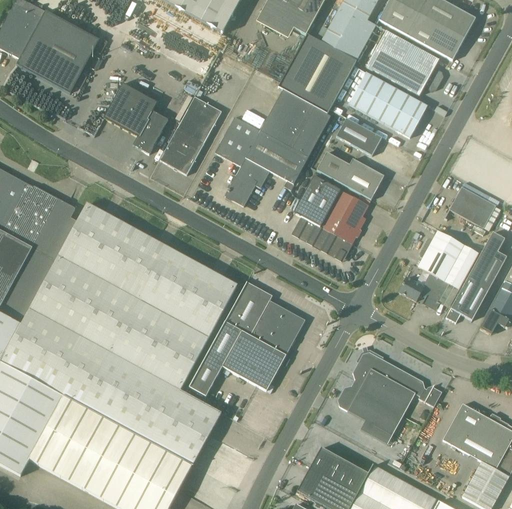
[(14,2),(0,29),(0,46),(20,57),(46,10),(28,0),(16,0),(15,3),(14,2)]
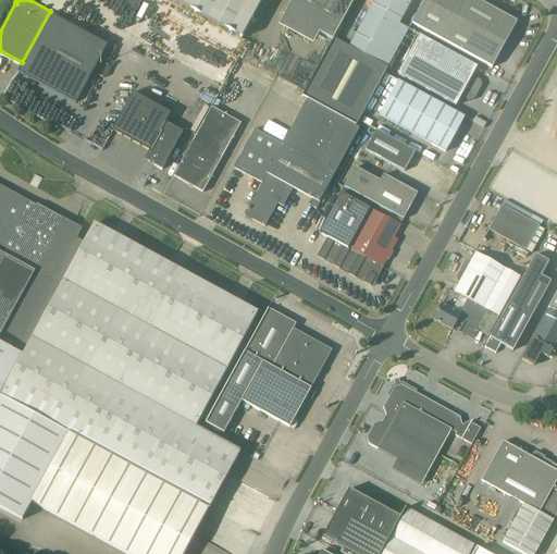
[(177,0),(243,35),(260,0),(177,0)]
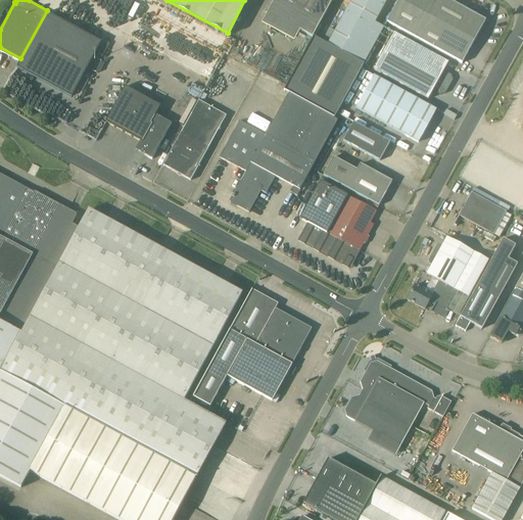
[(273,0),(260,25),(292,42),(298,32),(311,38),(331,0),(273,0)]
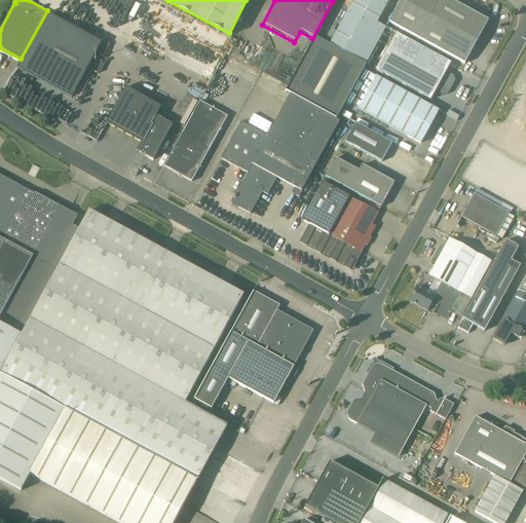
[(351,0),(330,42),(366,62),(386,25),(377,20),(387,0),(351,0)]
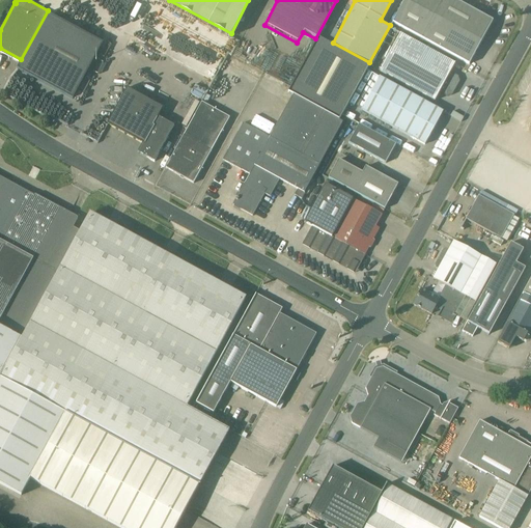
[(494,18),(462,0),(402,0),(393,20),(470,61),(494,18)]
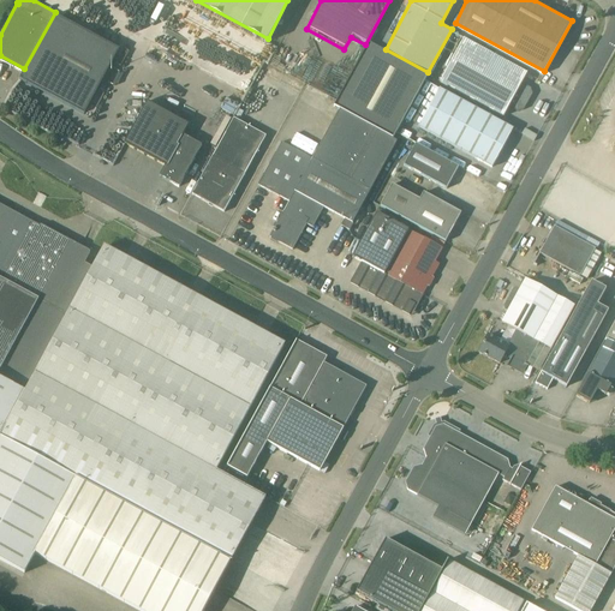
[(60,1),(55,12),(24,69),(31,73),(28,79),(84,111),(119,46),(61,16),(67,5),(60,1)]
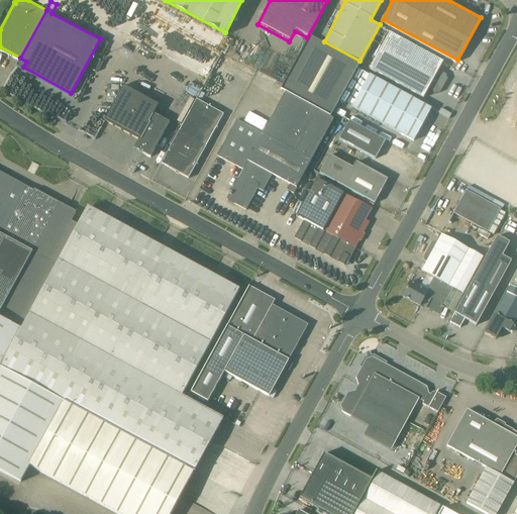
[(371,66),(424,95),(428,87),(436,91),(440,90),(447,77),(446,72),(439,68),(443,60),(390,30),(371,66)]
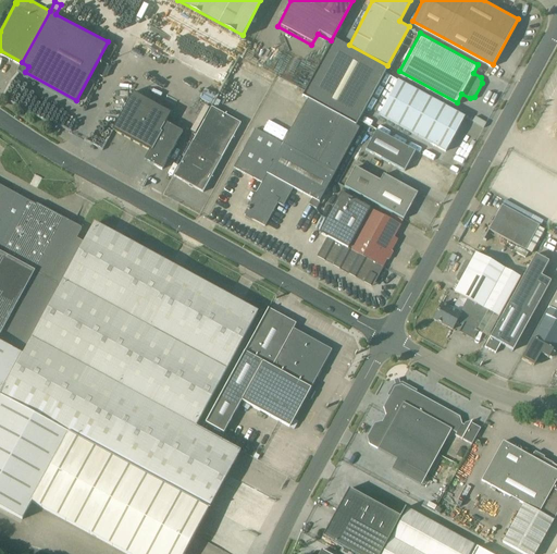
[(356,123),(387,65),(349,45),(334,36),(302,94),(308,96),(344,117),(356,123)]
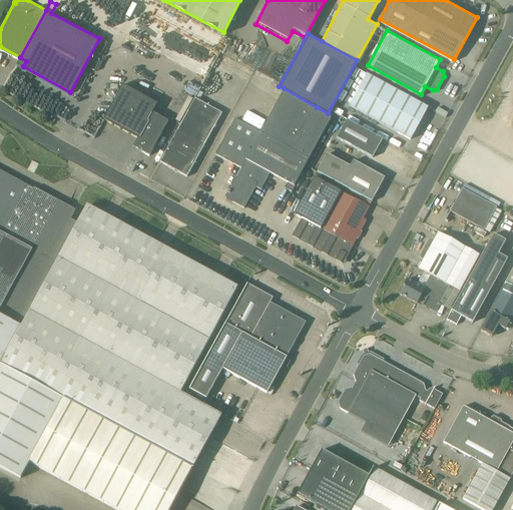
[(20,57),(16,63),(23,67),(23,66),(26,61),(20,57)]
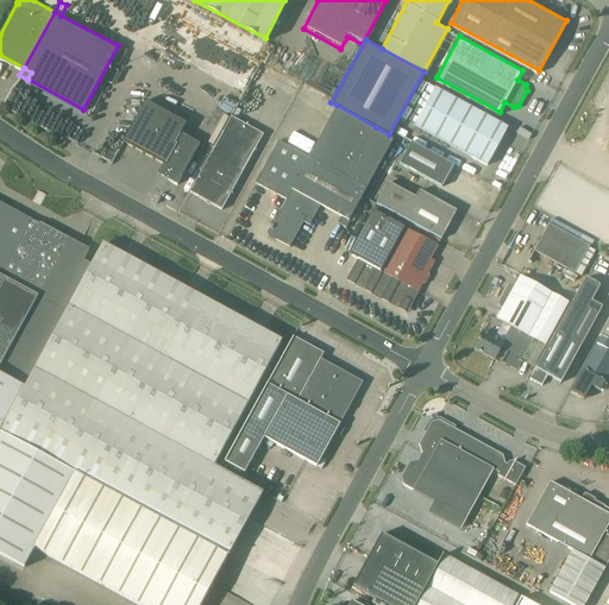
[(415,123),(488,163),(508,125),(435,86),(415,123)]
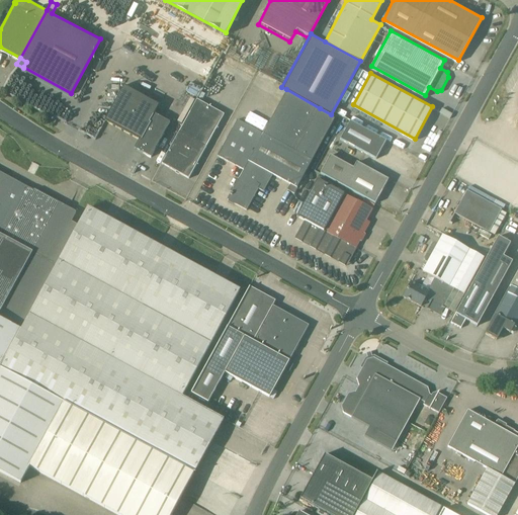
[(151,155),(157,145),(170,120),(155,111),(159,103),(142,93),(124,84),(105,118),(140,138),(135,146),(151,155)]
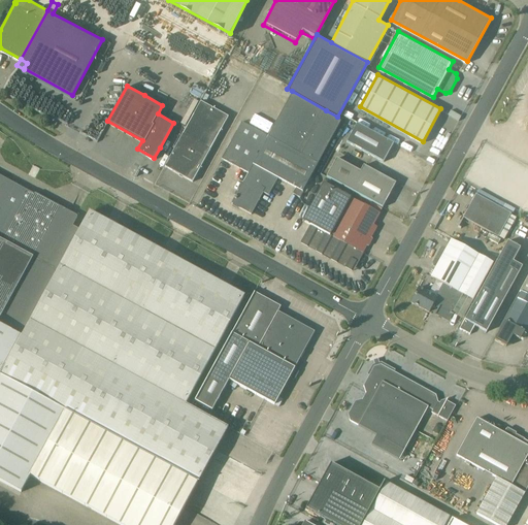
[(292,91),(268,134),(302,153),(326,110),(292,91)]
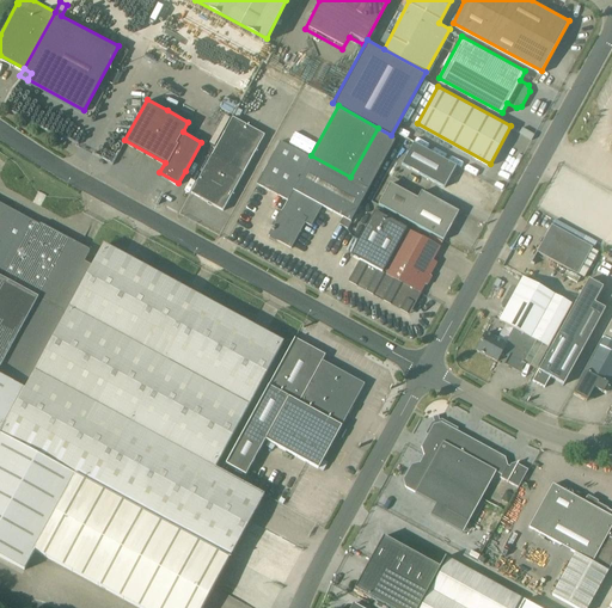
[(233,115),(197,178),(191,190),(224,208),(265,133),(233,115)]
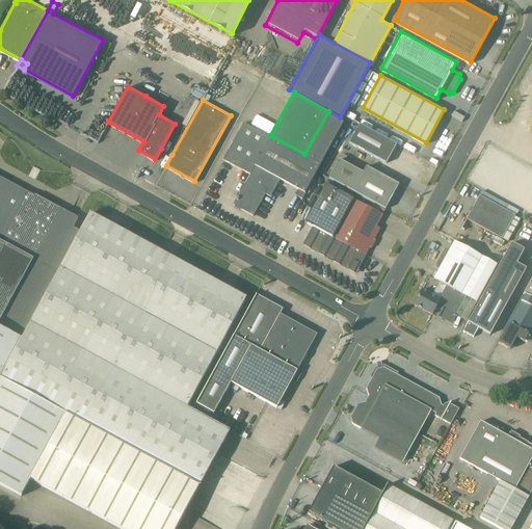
[(344,120),(340,117),(328,111),(304,154),(270,135),(244,121),(223,157),(250,172),(234,202),(254,213),(268,187),(272,189),(280,176),(297,186),(306,190),(344,120)]
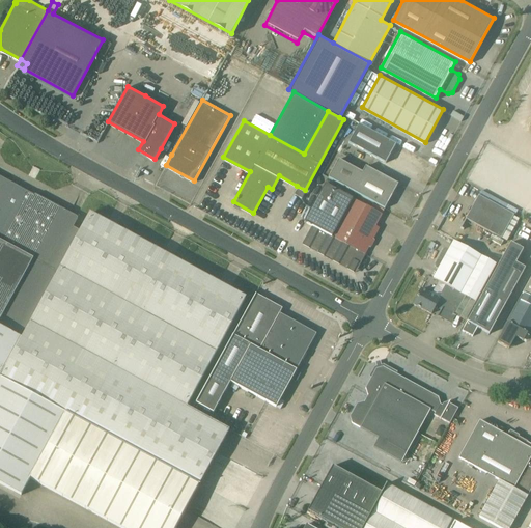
[(386,160),(396,141),(359,121),(348,140),(386,160)]
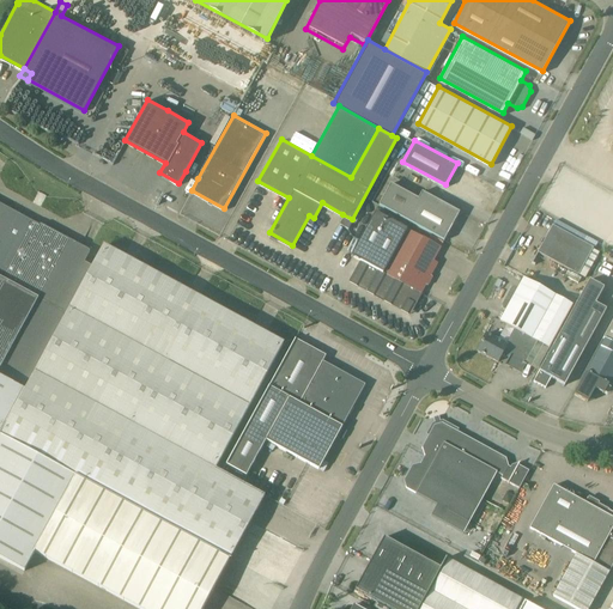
[(380,202),(444,238),(460,209),(423,189),(419,195),(392,181),(380,202)]
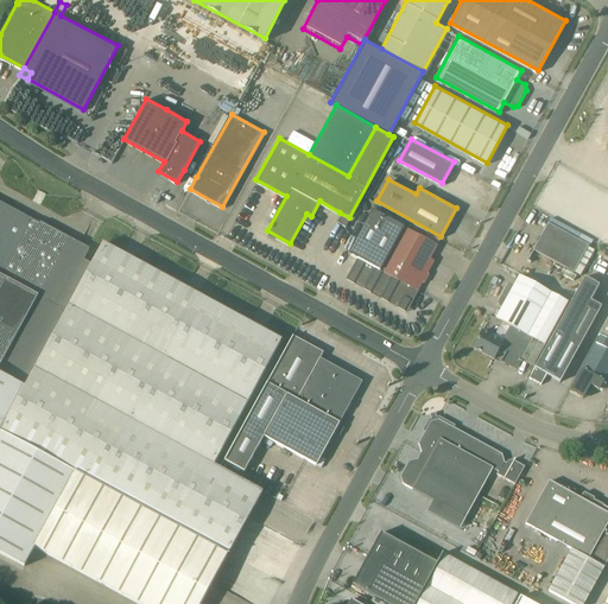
[(93,261),(74,250),(64,246),(70,236),(0,198),(0,548),(25,563),(36,544),(146,603),(200,603),(264,489),(214,462),(283,337),(103,241),(93,261)]
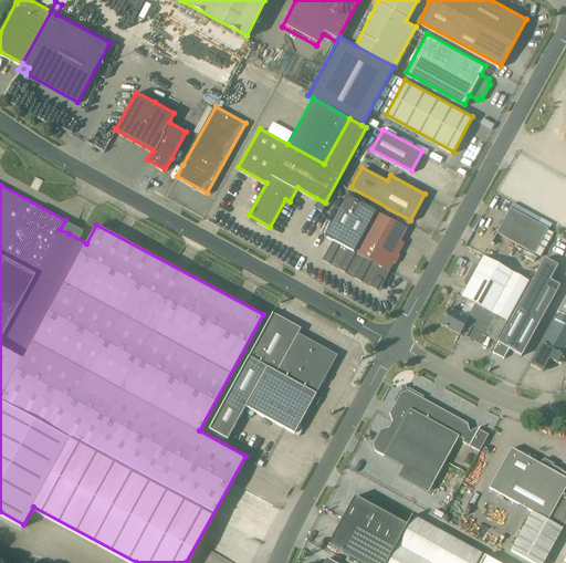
[(389,269),(354,249),(376,209),(347,193),(325,233),(333,238),(323,257),(379,288),(389,269)]
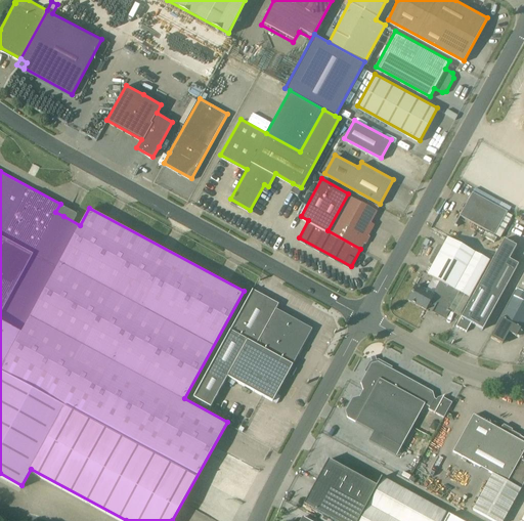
[(293,183),(290,188),(298,192),(301,187),(293,183)]
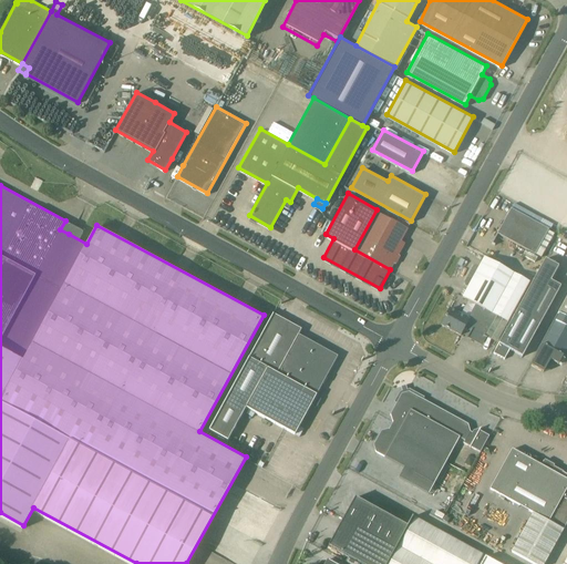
[(555,231),(550,227),(553,223),(514,201),(497,232),(540,255),(555,231)]
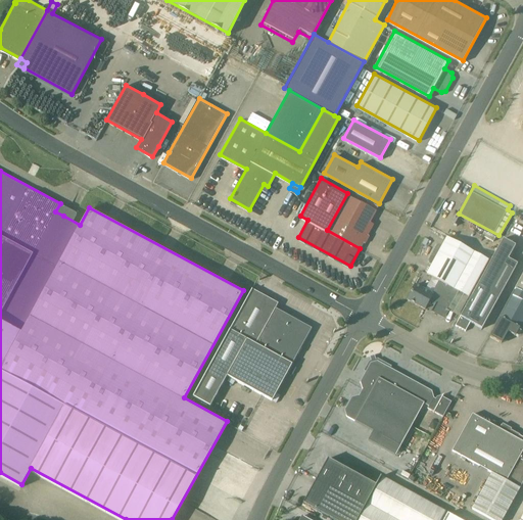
[(327,230),(360,248),(374,222),(370,220),(376,208),(347,193),(327,230)]
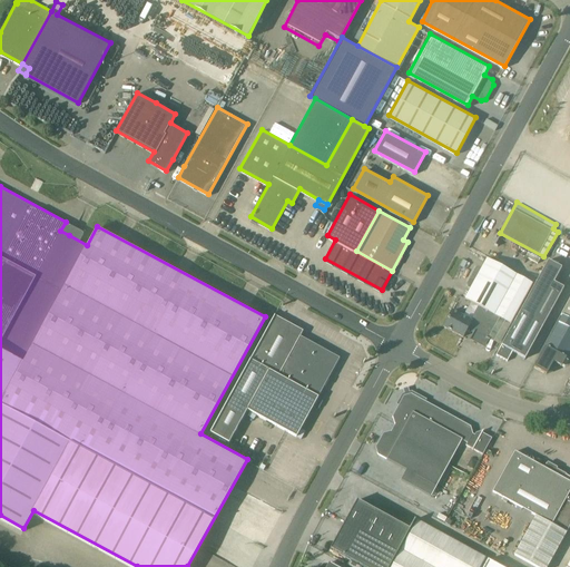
[(467,328),(471,330),(472,328),(474,329),(471,335),(484,343),(500,314),(511,321),(533,281),(488,256),(482,266),(480,264),(477,265),(469,282),(469,284),(471,285),(465,296),(480,303),(472,319),(452,308),(444,323),(463,334),(467,328)]
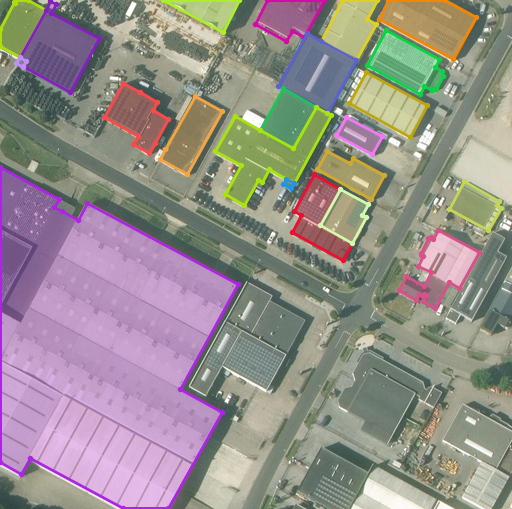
[(498,251),(504,238),(492,231),(469,275),(446,316),(456,321),(461,313),(472,319),(489,287),(507,256),(498,251)]
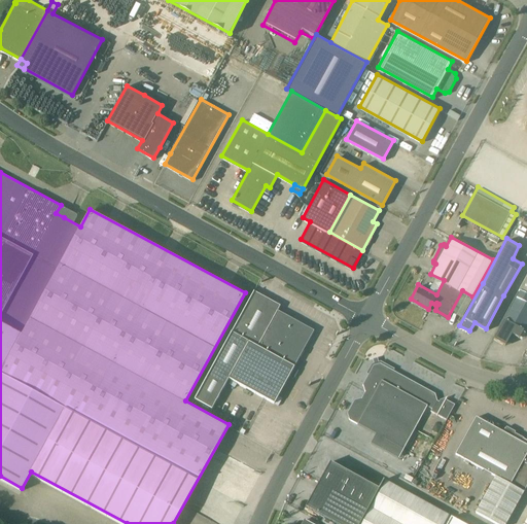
[(520,336),(526,321),(526,273),(520,287),(521,288),(494,337),(503,342),(510,330),(520,336)]
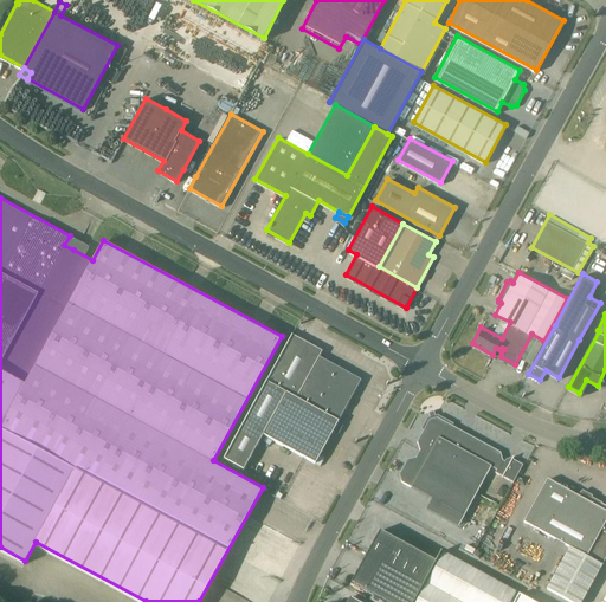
[(263,432),(303,454),(315,460),(333,429),(336,432),(339,431),(343,424),(342,420),(339,419),(361,377),(320,354),(323,348),(292,331),(224,455),(244,467),(263,432)]
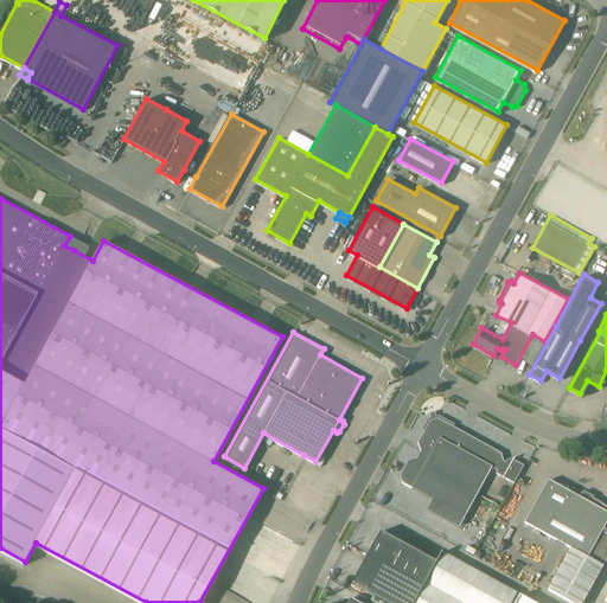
[(436,414),(430,415),(432,417),(430,418),(419,440),(421,448),(417,456),(416,455),(409,457),(401,473),(403,480),(465,514),(492,464),(462,448),(471,434),(439,416),(438,416),(436,414)]
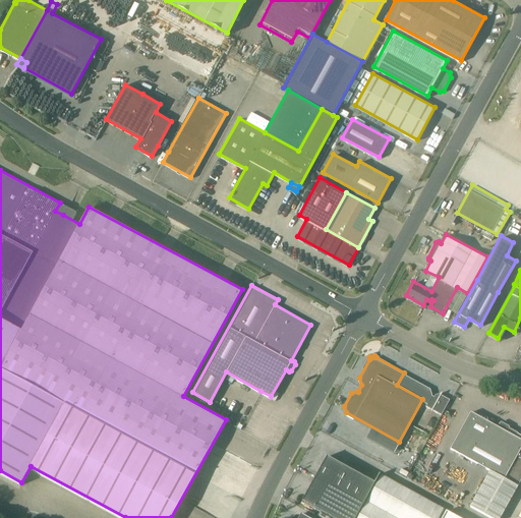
[(441,393),(440,393),(438,397),(432,394),(430,387),(404,372),(397,385),(422,399),(427,402),(426,404),(442,412),(450,398),(441,393)]
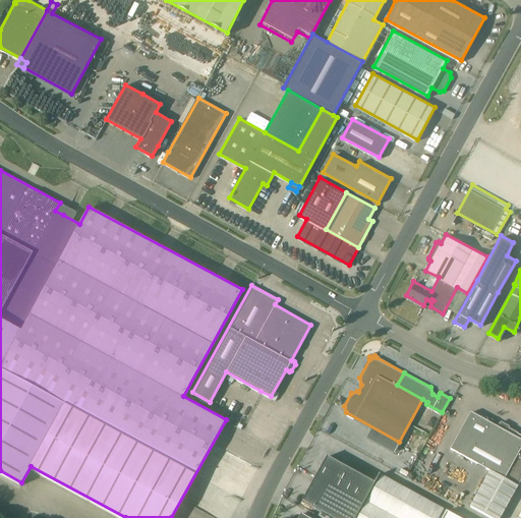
[(469,506),(491,517),(499,517),(520,477),(520,432),(500,420),(498,425),(470,410),(451,447),(490,469),(469,506)]
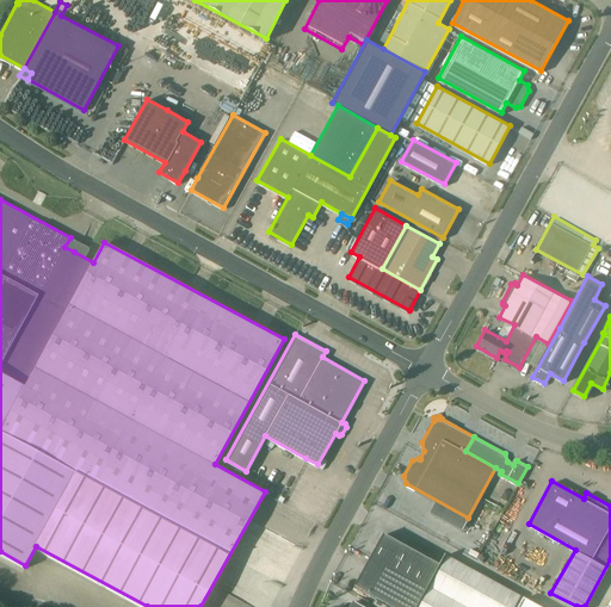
[(505,487),(500,496),(507,500),(512,490),(505,487)]
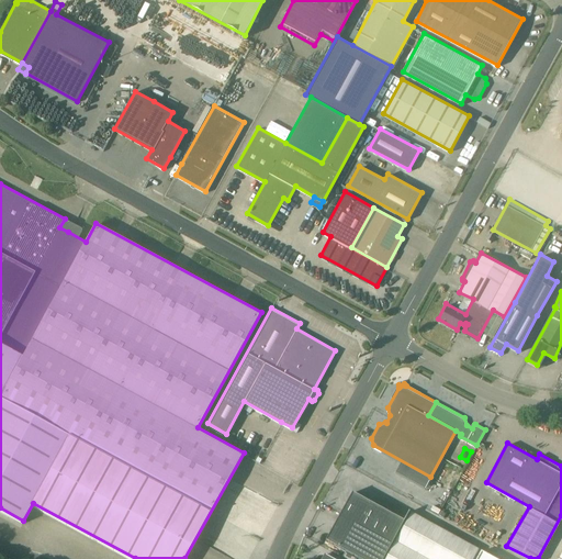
[(419,558),(478,558),(483,550),(408,509),(403,518),(352,490),(339,514),(419,558)]
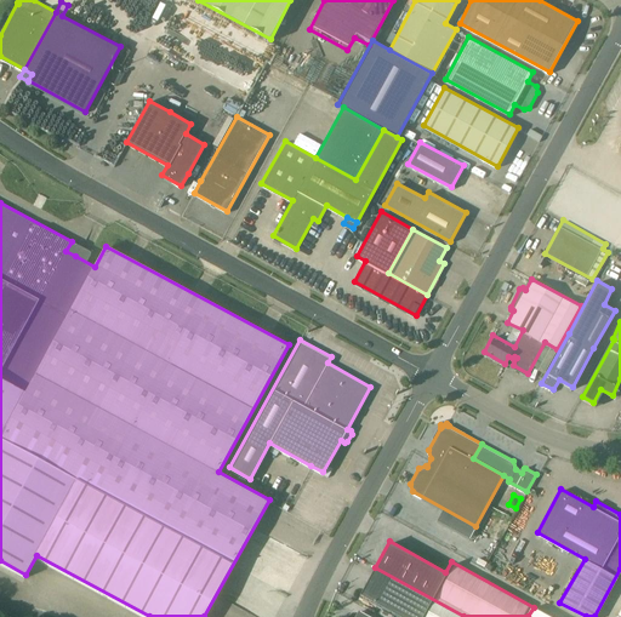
[(463,616),(375,567),(360,594),(400,616),(463,616)]
